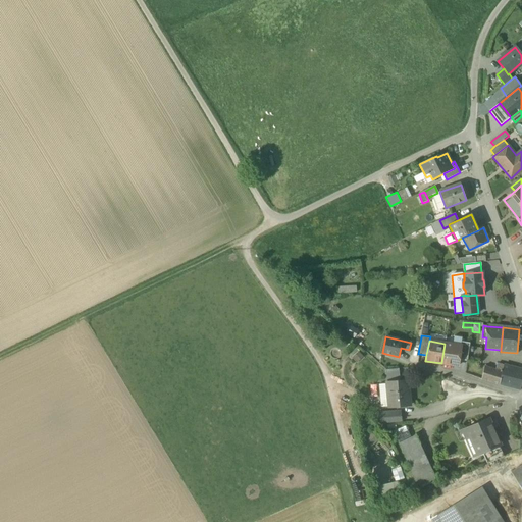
[(459,360),(467,361),(470,343),(461,342),(461,346),(459,360)]
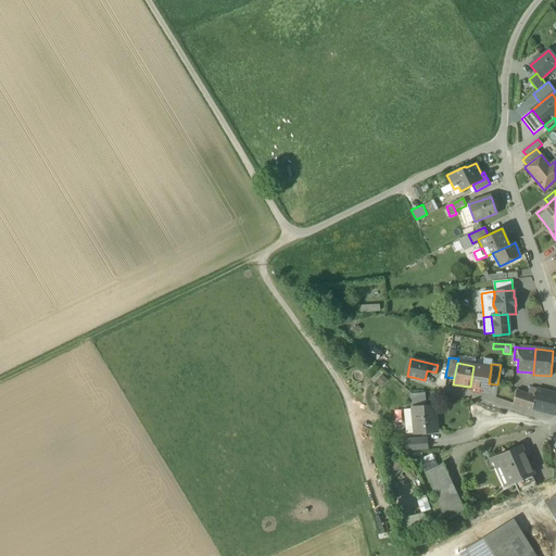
[(491,368),(474,366),(470,387),(488,390),(489,383),(491,368)]
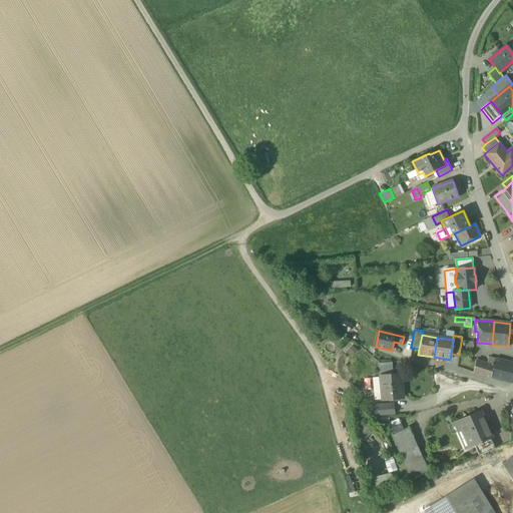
[(351,343),(344,350),(351,357),(358,350),(351,343)]
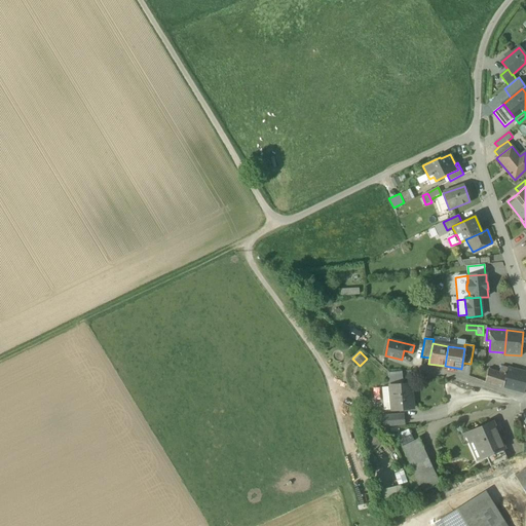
[(485,382),(502,388),(508,368),(501,367),(499,373),(488,369),(485,382)]
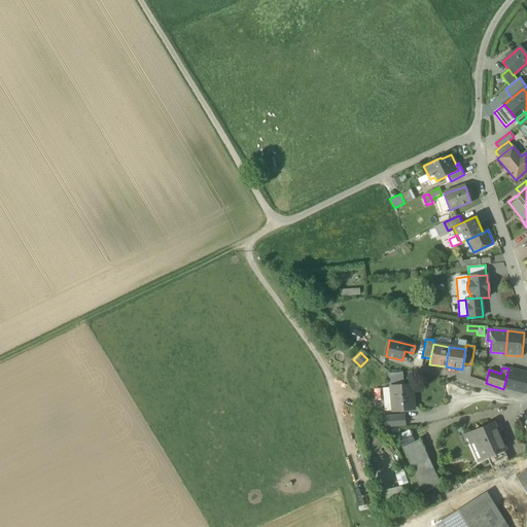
[(503,389),(525,394),(526,386),(526,373),(508,369),(503,389)]
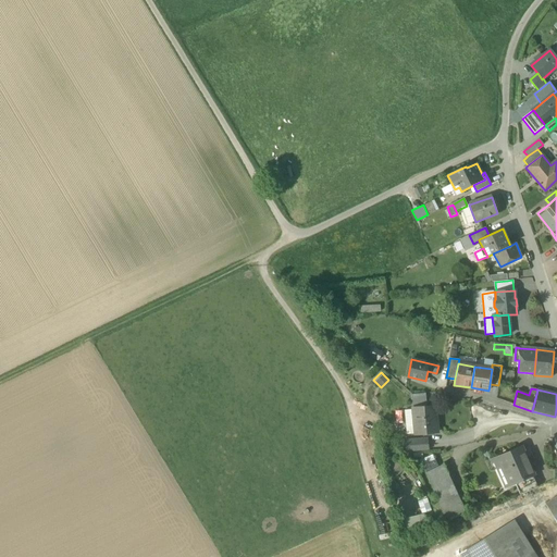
[(411,395),(411,403),(425,401),(425,394),(413,394),(411,395)]
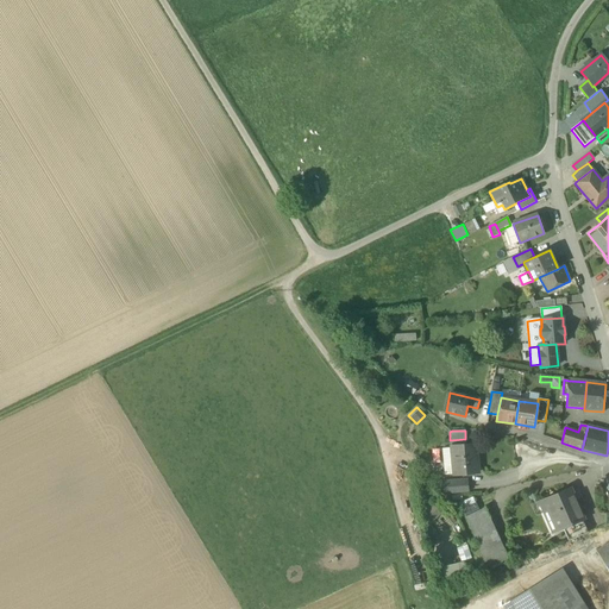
[(451,447),(453,466),(453,475),(454,475),(478,473),(477,460),(476,462),(473,445),(451,447)]
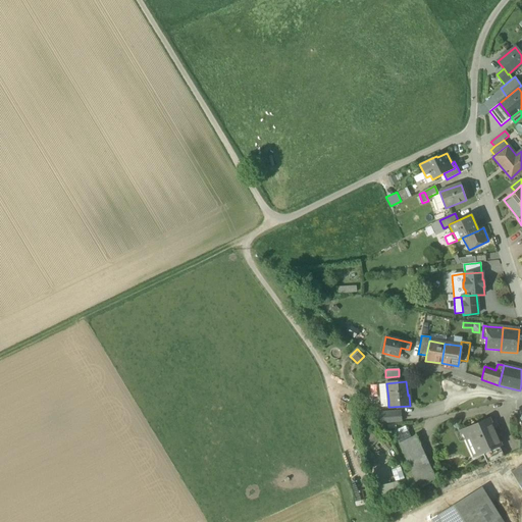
[(380,401),(388,400),(386,383),(378,384),(380,401)]
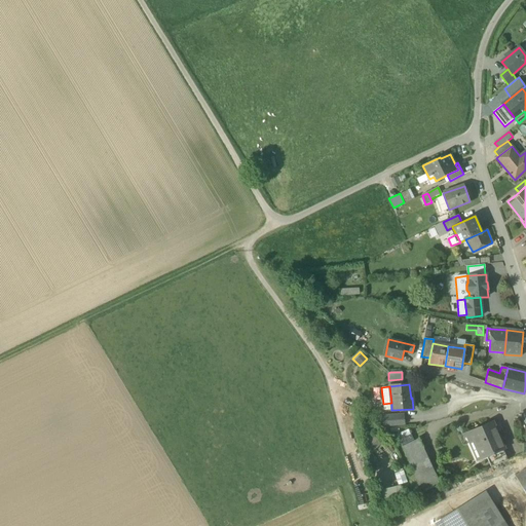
[(383,416),(384,426),(404,425),(403,415),(383,416)]
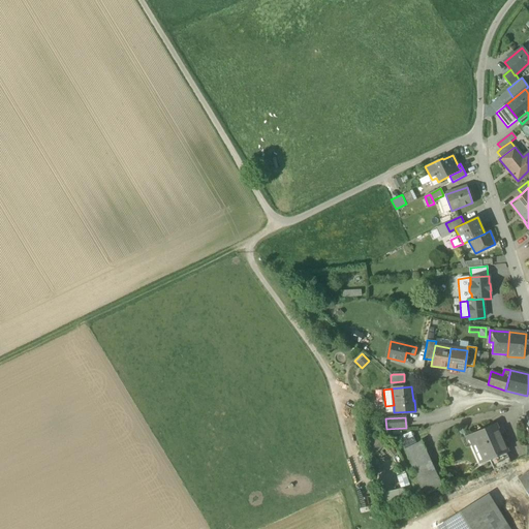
[(473,434),(485,460),(489,459),(504,452),(506,450),(496,425),(473,434)]
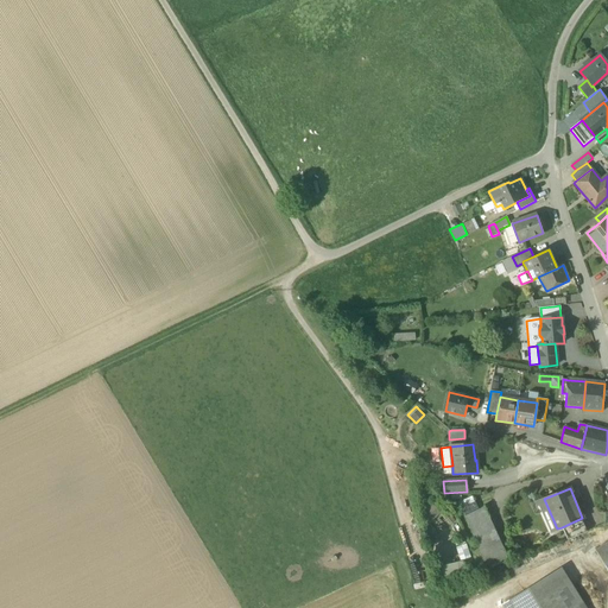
[(461,507),(464,517),(479,510),(474,501),(461,507)]
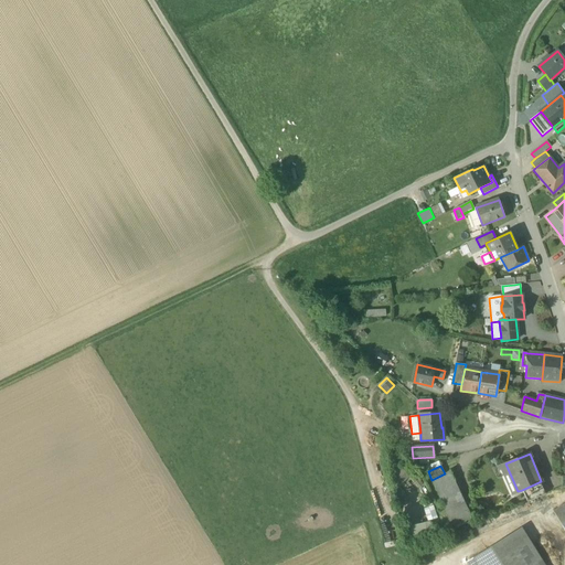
[(400,484),(408,476),(402,469),(393,477),(400,484)]
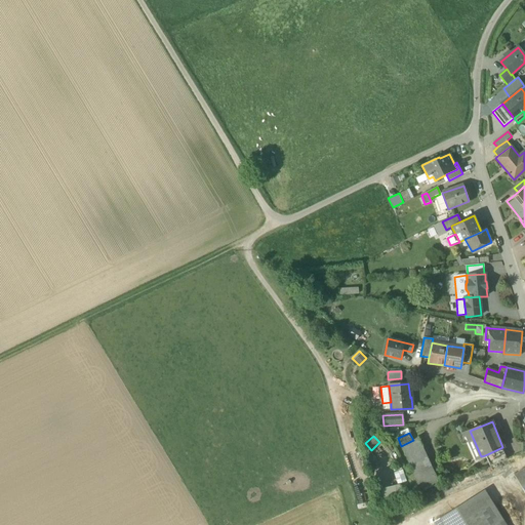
[(418,438),(413,440),(401,446),(421,489),(438,482),(418,438)]
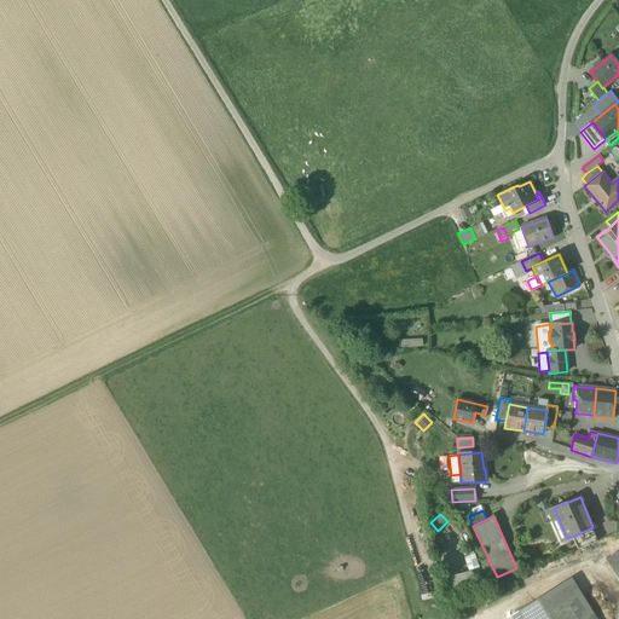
[(572,537),(578,550),(582,548),(596,542),(590,528),(572,537)]
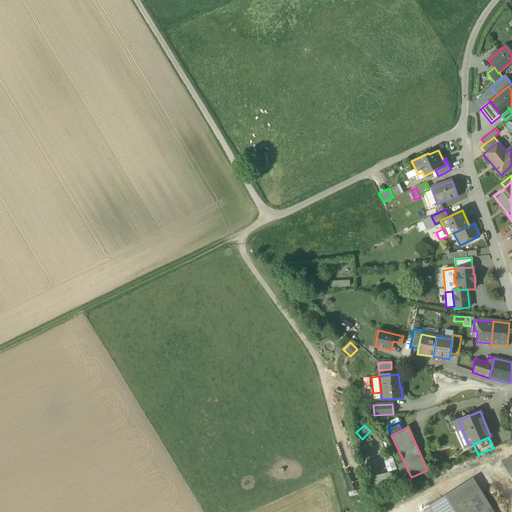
[(511,456),(501,463),(511,481),(511,456)]
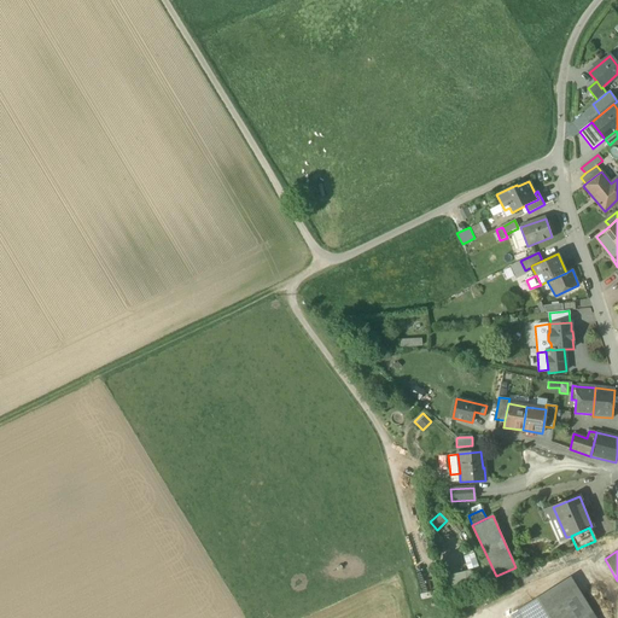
[(467,569),(478,566),(474,552),(464,555),(467,569)]
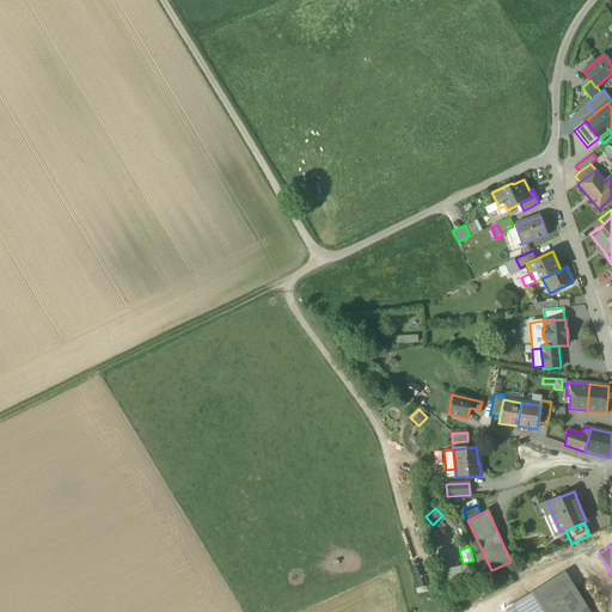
[(441,569),(444,582),(467,579),(465,564),(441,569)]
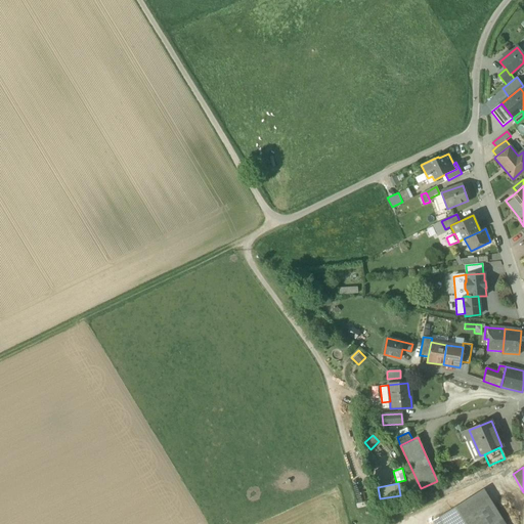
[(456,507),(468,523),(504,523),(483,490),(456,507)]
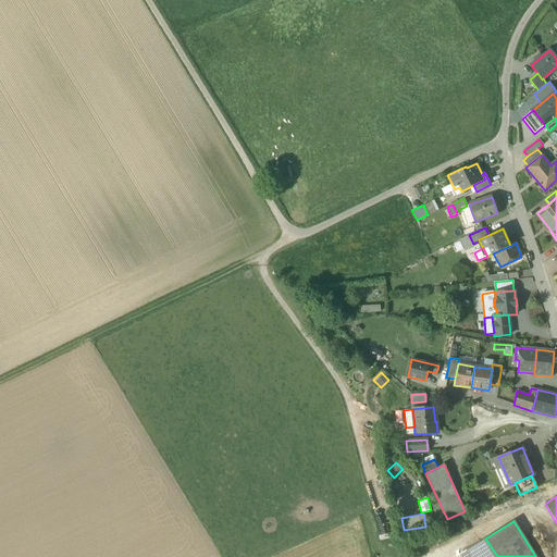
[(471,556),(497,556),(485,539),(467,549),(467,551),(471,556)]
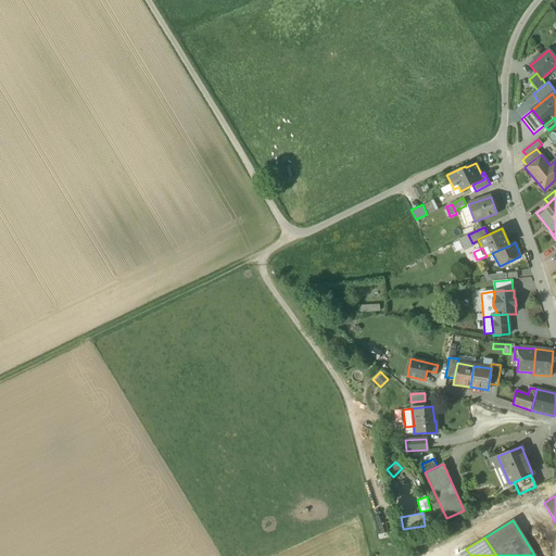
All buildings are outlined.
